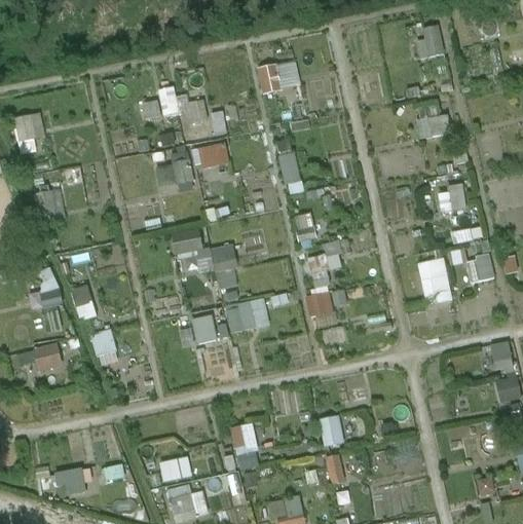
[(436,26),(419,29),(421,40),(425,58),(441,54),(436,26)]
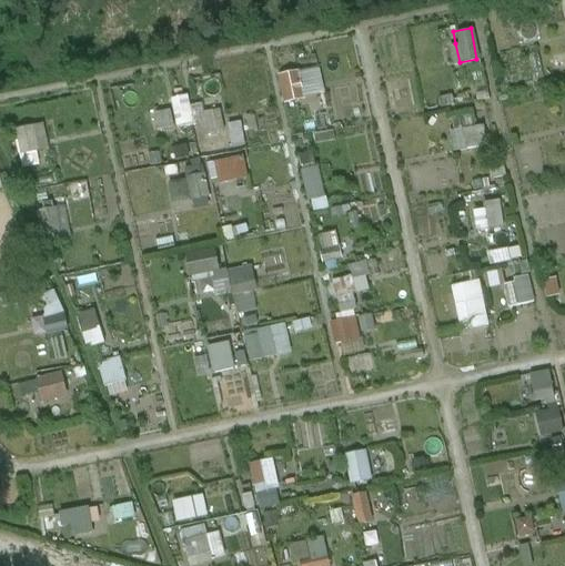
[(455,43),(446,46),(451,64),(460,62),(455,43)]
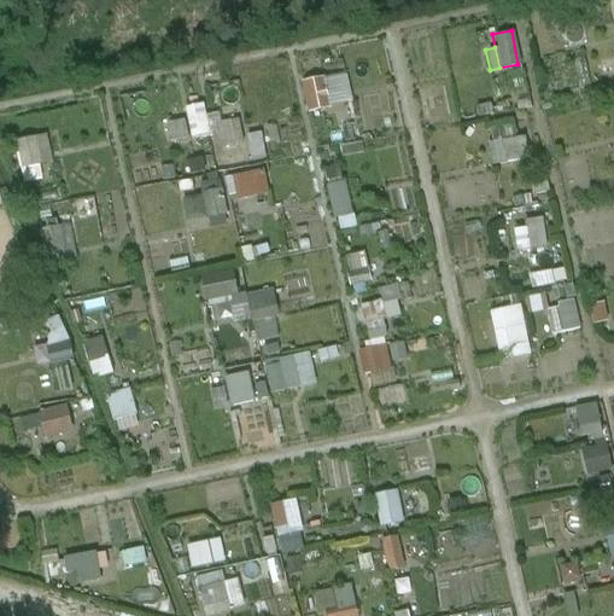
[(345,69),(302,80),(309,111),(354,102),(345,69)]
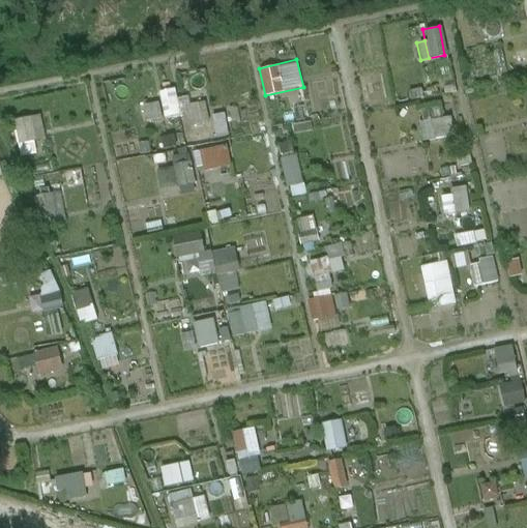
[(177,87),(159,88),(162,116),(178,115),(177,87)]
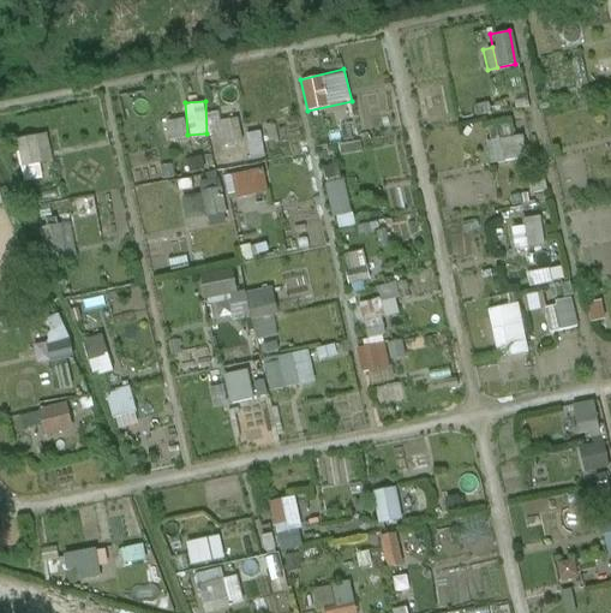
[(208,117),(214,146),(243,141),(237,111),(208,117)]
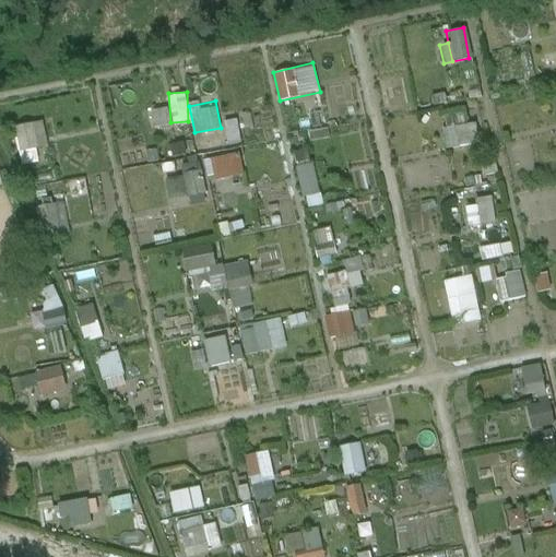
[(167,106),(152,108),(154,125),(169,123),(167,106)]
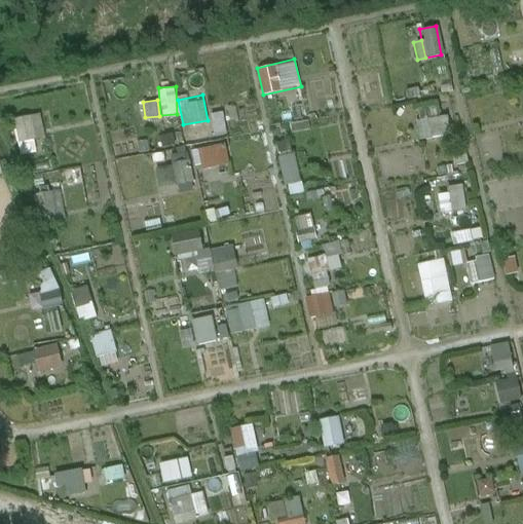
[(414,107),(416,118),(440,114),(438,103),(414,107)]
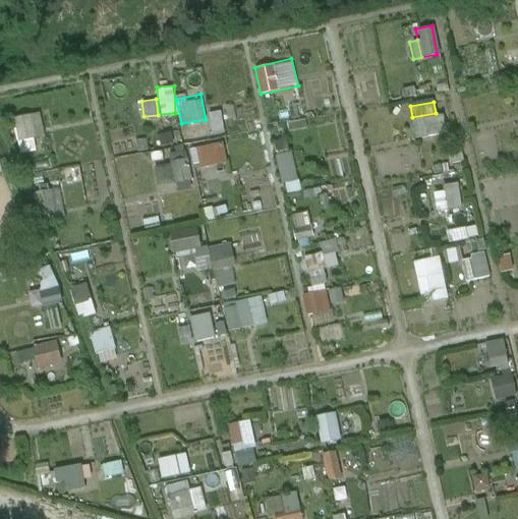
[(37,112),(12,117),(16,140),(42,135),(37,112)]
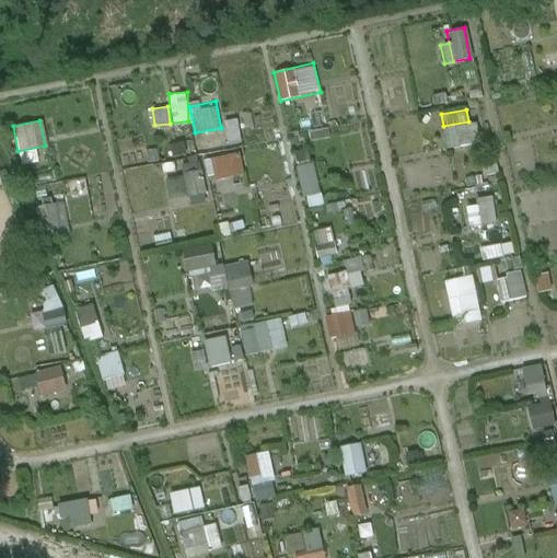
[(443,127),(447,148),(480,142),(476,121),(443,127)]
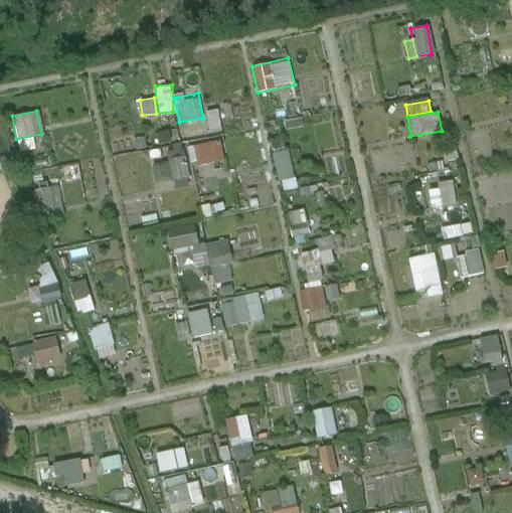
[(193,164),(223,160),(221,140),(190,144),(193,164)]
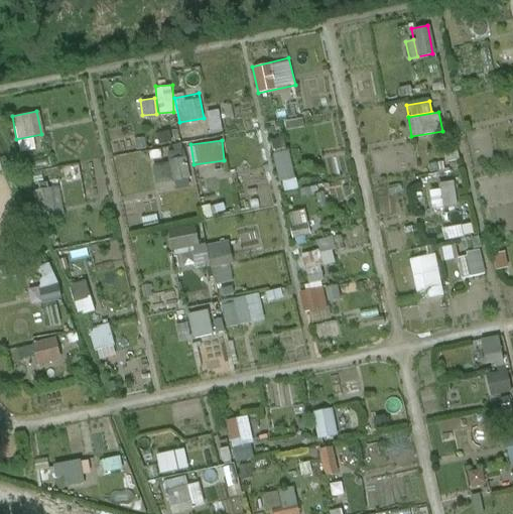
[(290,148),(275,150),(279,189),(294,188),(290,148)]
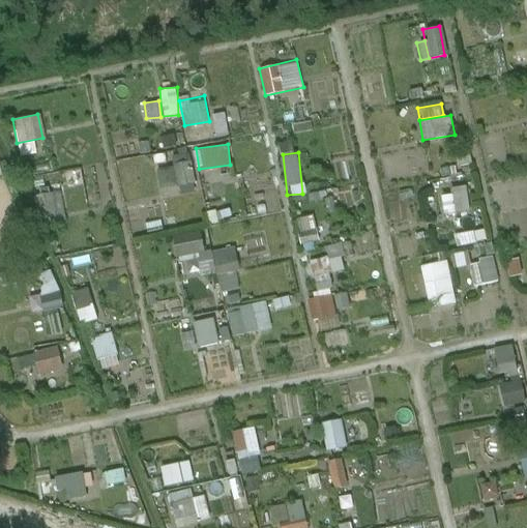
[(194,182),(188,160),(171,165),(176,186),(194,182)]
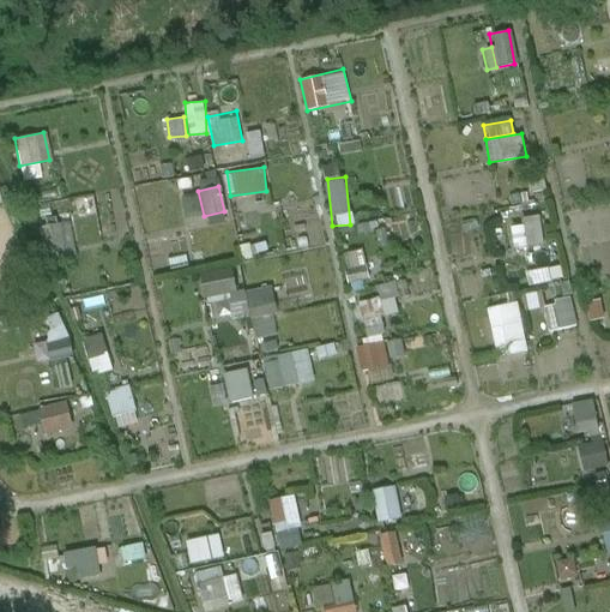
[(511,226),(514,247),(543,244),(539,214),(523,216),(524,225),(511,226)]
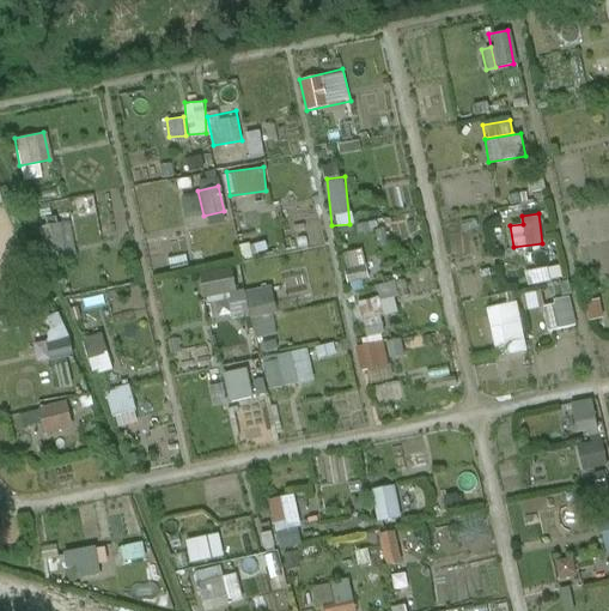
[(528,283),(560,277),(558,265),(525,271),(528,283)]
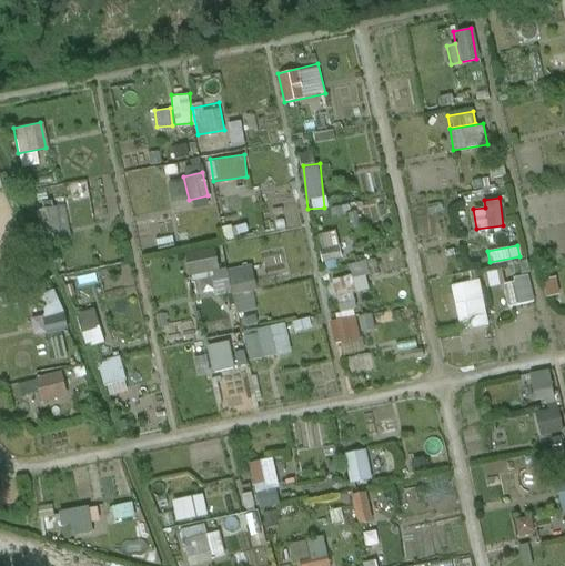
[(212,246),(181,252),(185,275),(217,270),(212,246)]
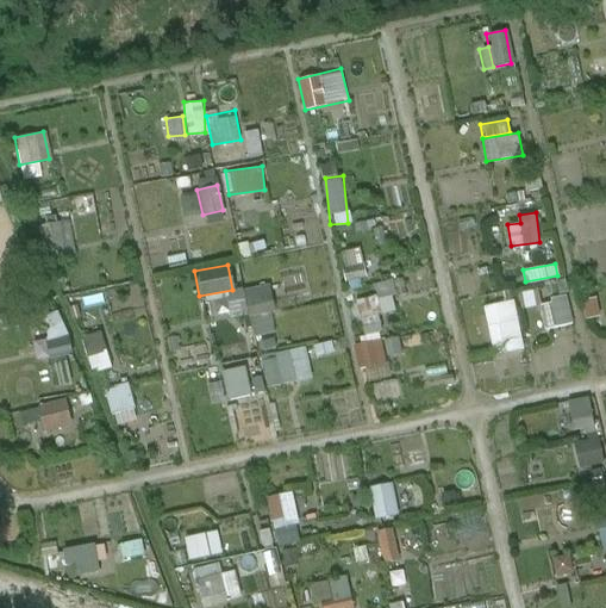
[(378,281),(379,309),(393,309),(392,280),(378,281)]
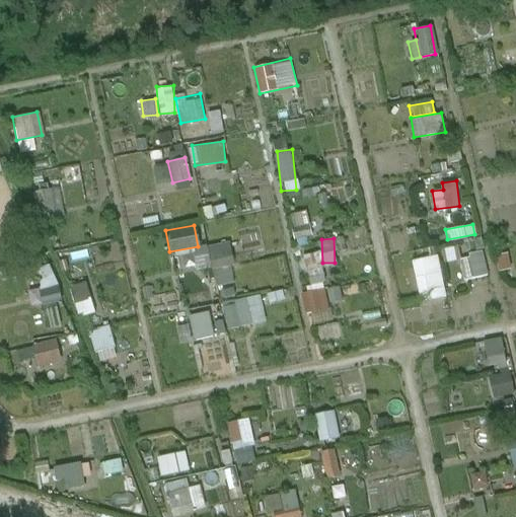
[(227,241),(205,246),(210,269),(232,265),(227,241)]
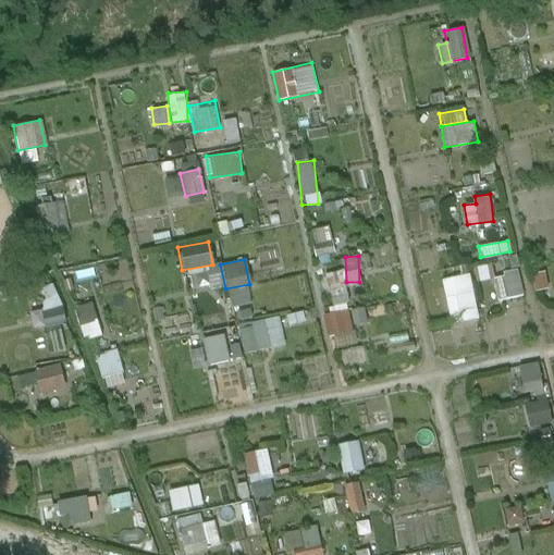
[(324,274),(335,310),(352,305),(342,269),(324,274)]
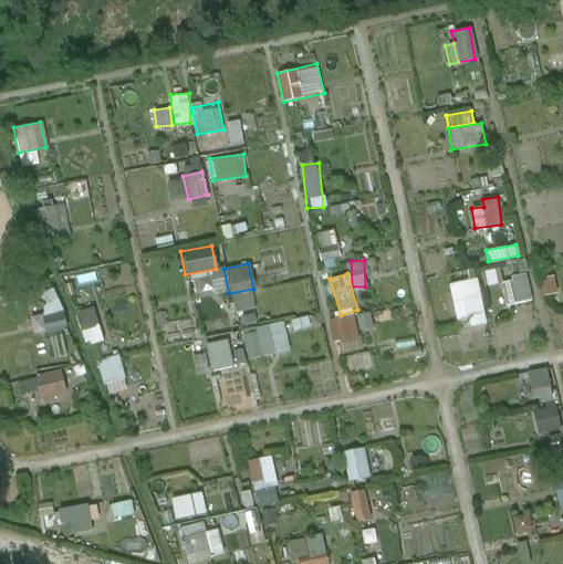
[(528,274),(504,278),(508,303),(531,301),(528,274)]
